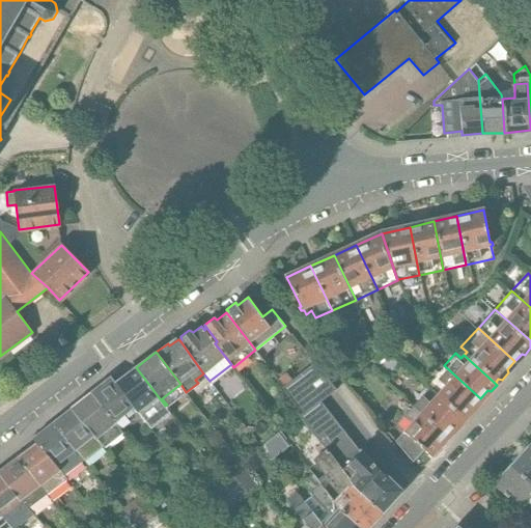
[(304,414),(320,400),(336,389),(314,361),(284,388),(292,398),(303,413),(304,414)]
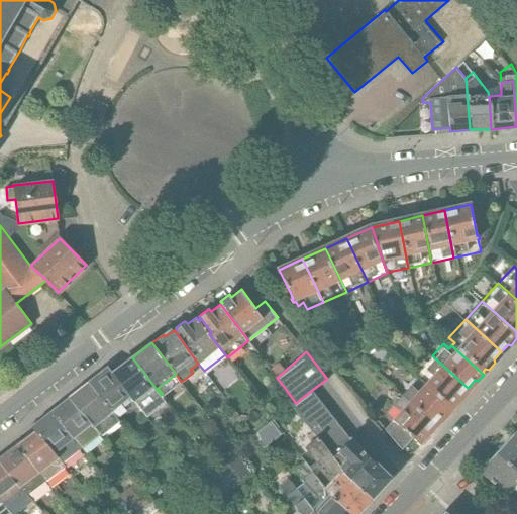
[(460,396),(468,388),(432,355),(422,367),(432,375),(425,382),(451,406),(452,405),(455,405),(461,399),(460,396)]
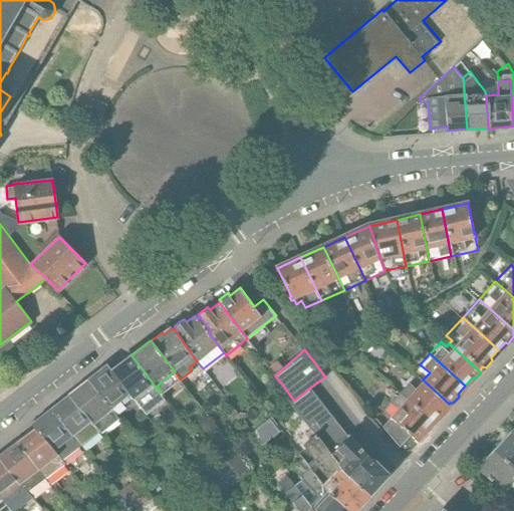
[(153,399),(160,393),(132,355),(112,370),(133,398),(135,396),(144,409),(155,401),(153,399)]
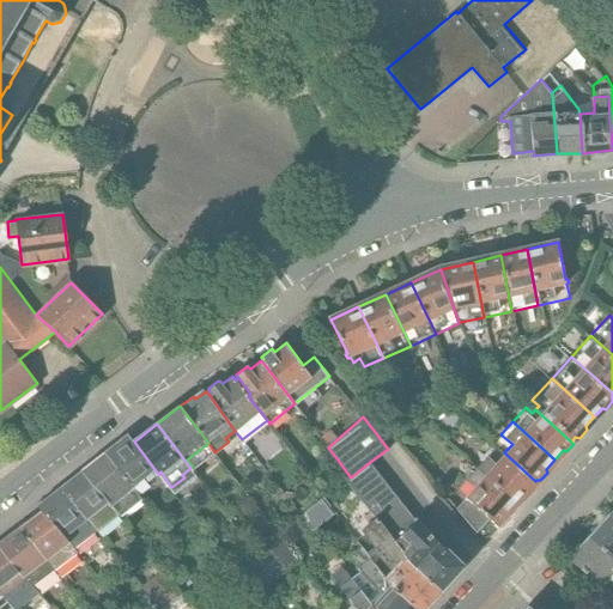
[(149,481),(158,474),(134,442),(128,433),(105,450),(134,487),(145,479),(149,481)]
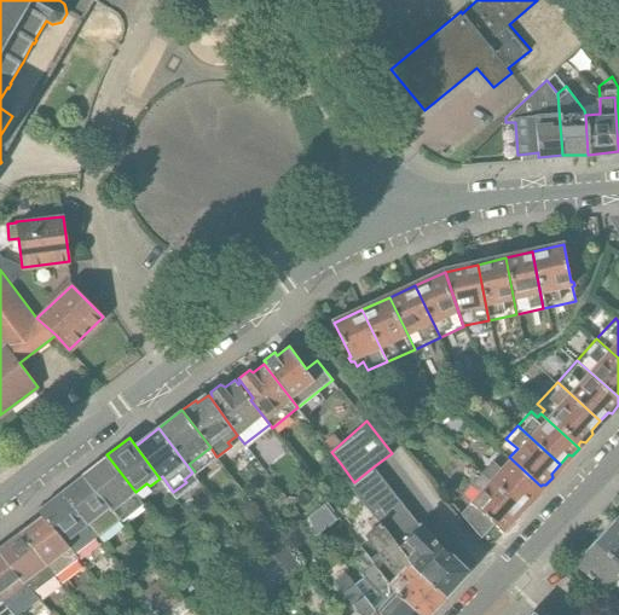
[(144,503),(136,492),(106,454),(85,473),(121,520),(144,503)]
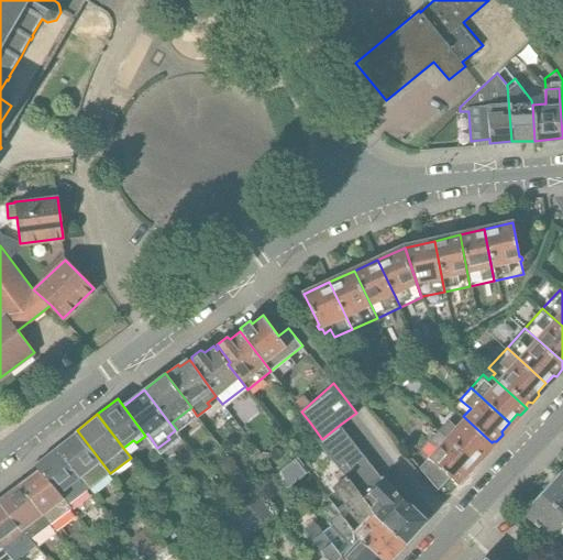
[(490,443),(492,442),(463,416),(455,425),(448,418),(439,429),(474,462),(482,453),(485,454),(492,447),(490,443)]
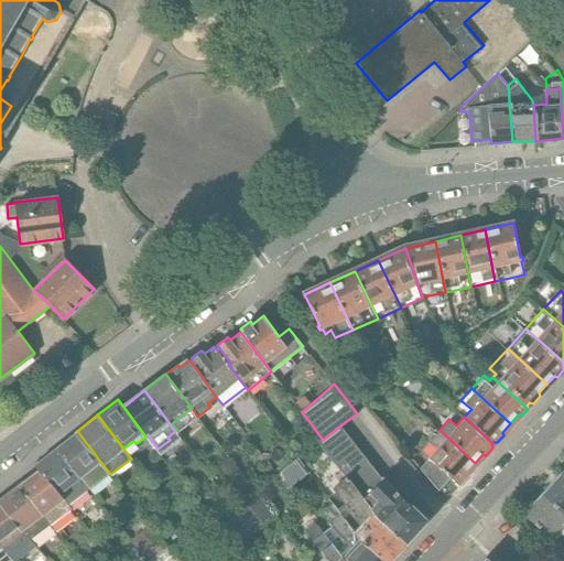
[(340,425),(323,440),(335,454),(353,440),(340,425)]
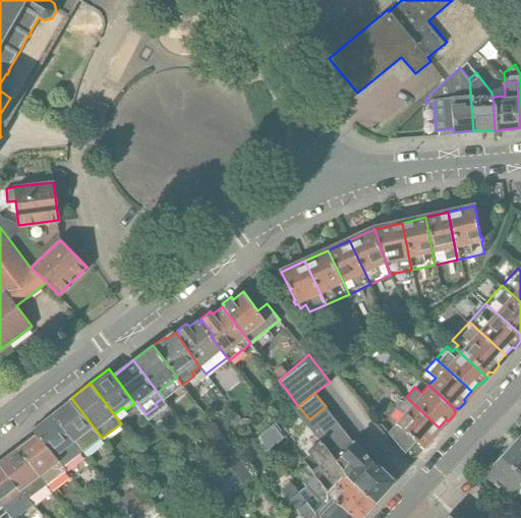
[(431,435),(439,427),(406,397),(403,394),(387,413),(396,421),(394,422),(397,425),(398,424),(421,446),(423,444),(426,445),(432,438),(431,435)]
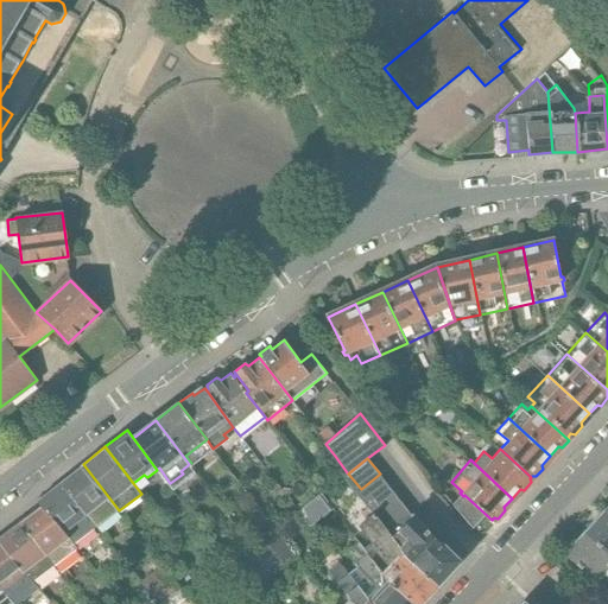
[(124,516),(119,510),(83,464),(61,481),(100,532),(102,533),(108,528),(112,528),(113,523),(124,516)]
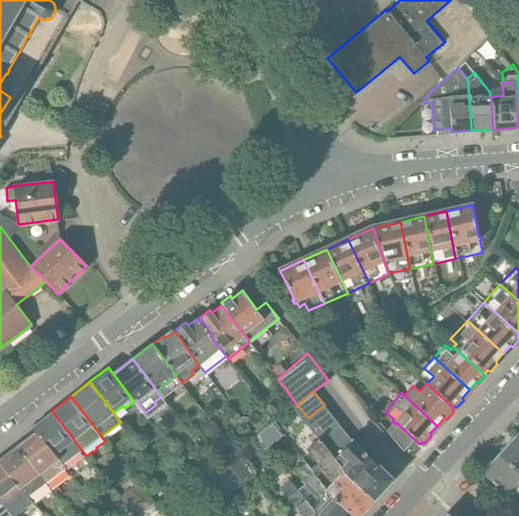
[(335,418),(324,404),(308,418),(318,431),(335,418)]
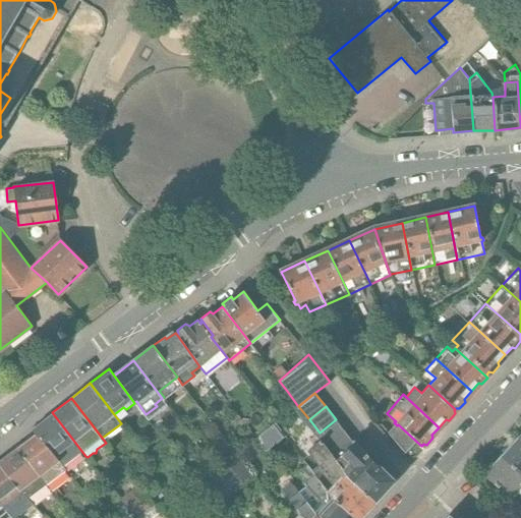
[(66,470),(85,456),(52,412),(32,428),(36,434),(66,470)]
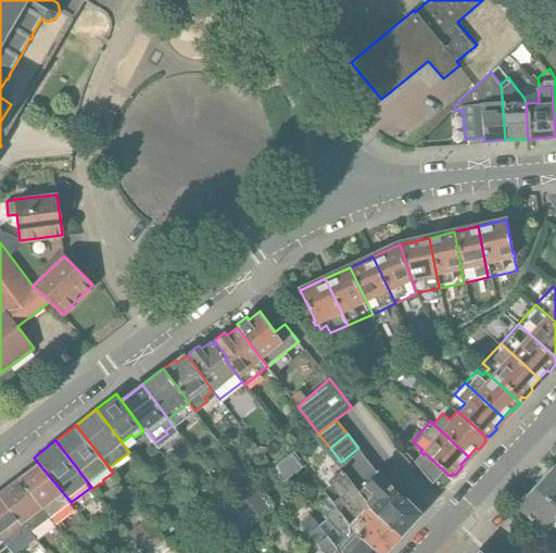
[(358,448),(341,462),(346,467),(353,476),(369,463),(358,448)]
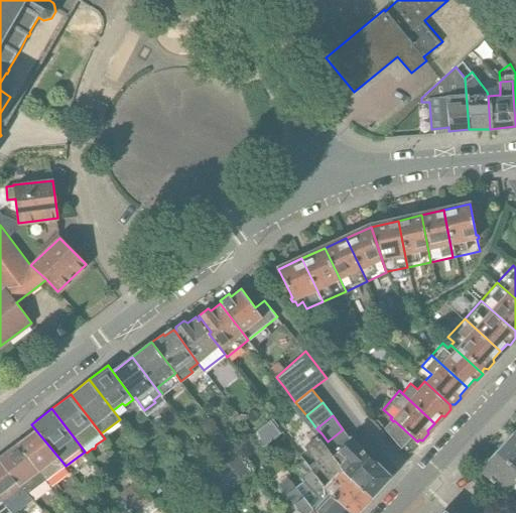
[(254,432),(260,440),(278,426),(272,418),(254,432)]
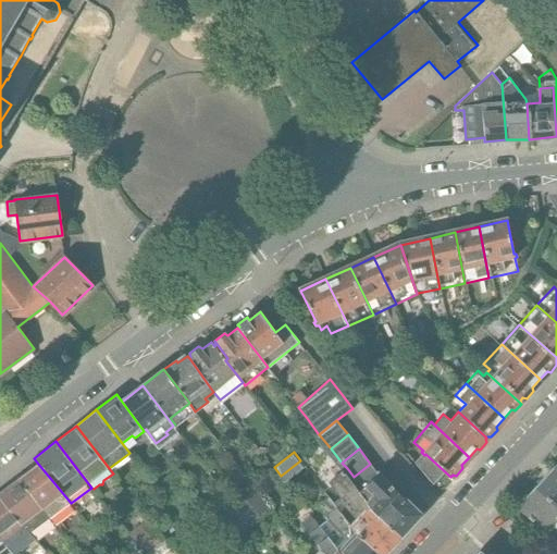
[(73,505),(71,503),(38,464),(20,477),(52,520),(73,505)]
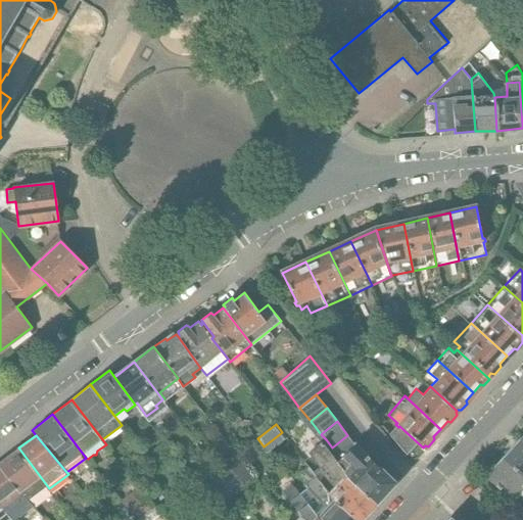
[(347,435),(332,447),(343,461),(357,446),(347,435)]
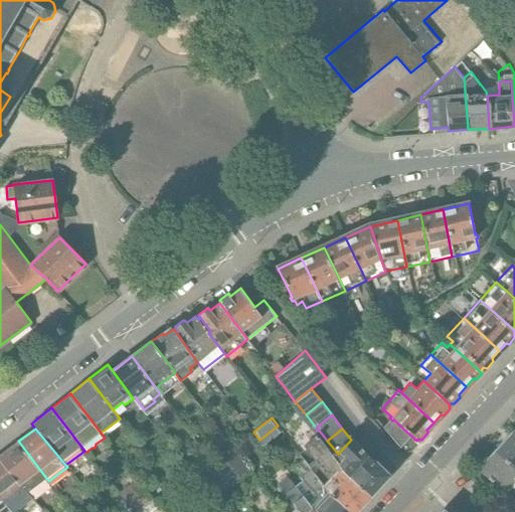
[(514,434),(512,432),(496,450),(514,467),(514,434)]
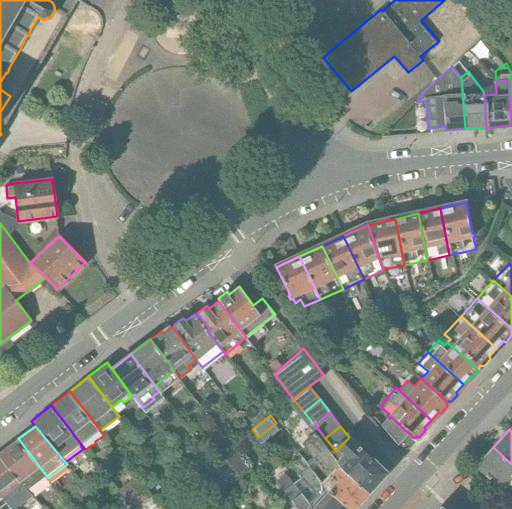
[(325,438),(319,430),(302,443),(313,456),(306,461),(352,508),(353,508),(370,491),(336,451),(325,438)]
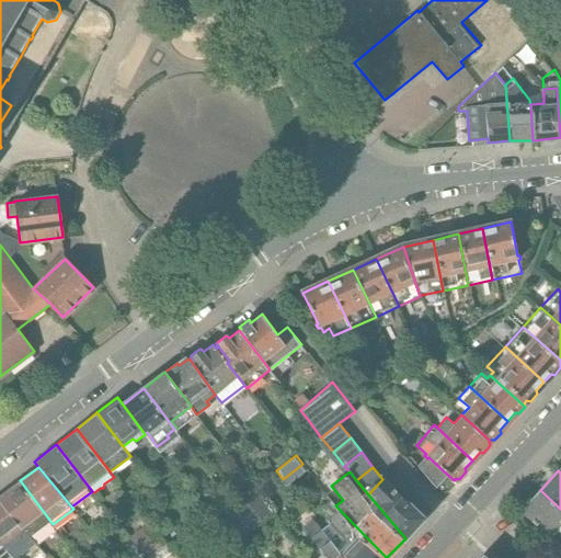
[(423,517),(382,479),(368,494),(405,538),(423,517)]
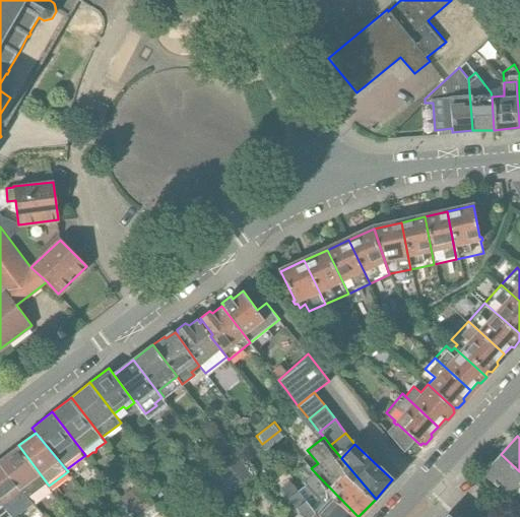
[(50,489),(49,486),(18,445),(0,459),(30,501),(31,500),(33,502),(50,489)]
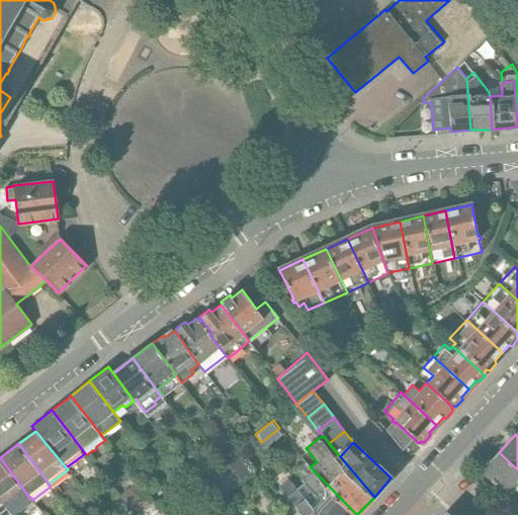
[(517,491),(517,469),(499,452),(481,471),(508,496),(515,489),(517,491)]
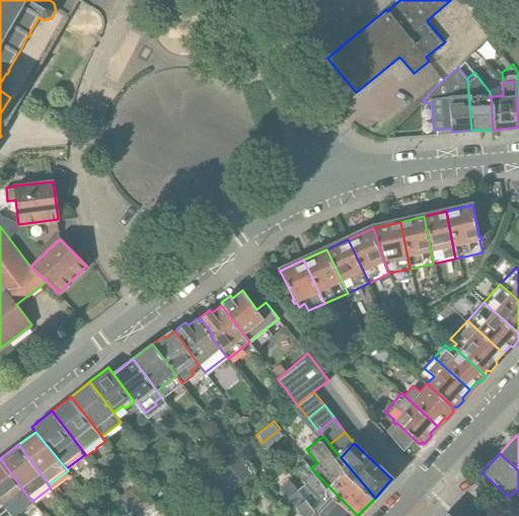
[(220,468),(234,487),(253,472),(242,457),(239,454),(220,468)]
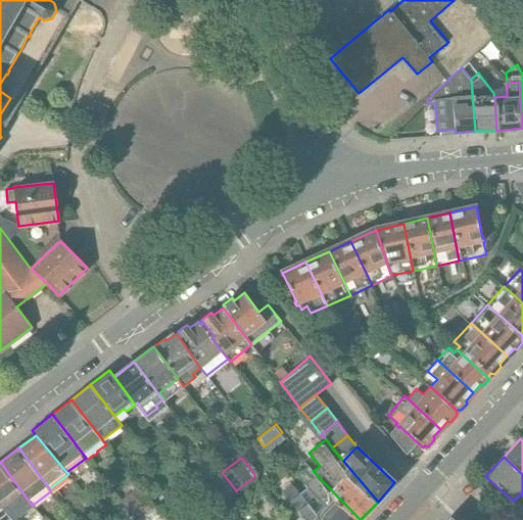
[(12,518),(31,504),(0,462),(0,504),(2,507),(12,518)]
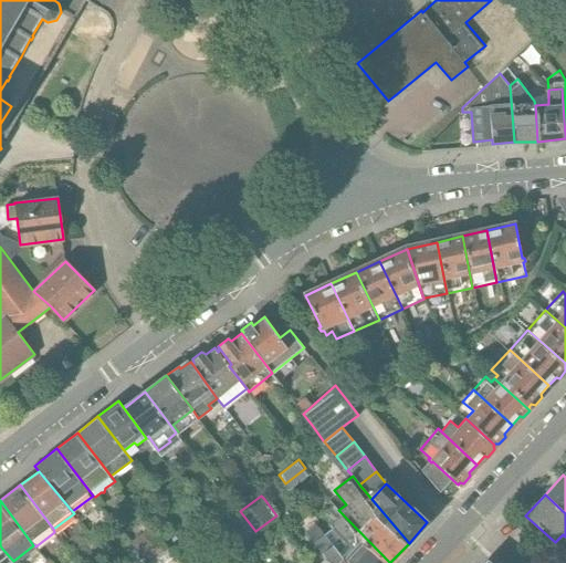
[(349,562),(389,562),(338,510),(331,500),(318,509),(329,524),(329,525),(337,534),(342,539),(336,548),(349,562)]
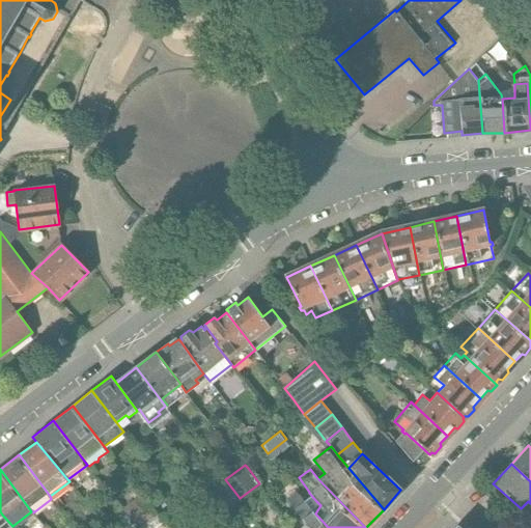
[(240,498),(225,479),(206,494),(221,513),(240,499),(240,498)]
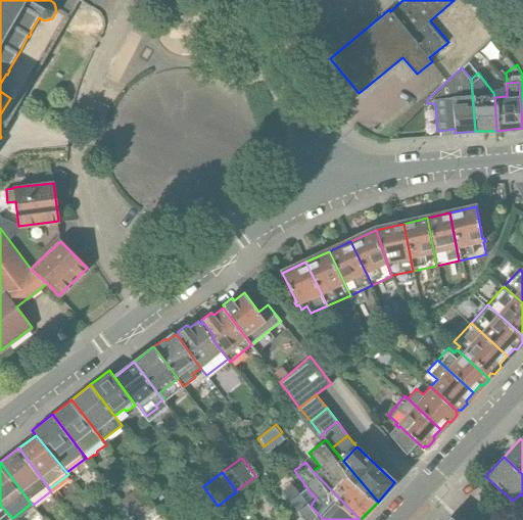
[(323,519),(311,506),(286,475),(277,482),(291,500),(287,503),(294,511),(286,518),(288,519),(323,519)]
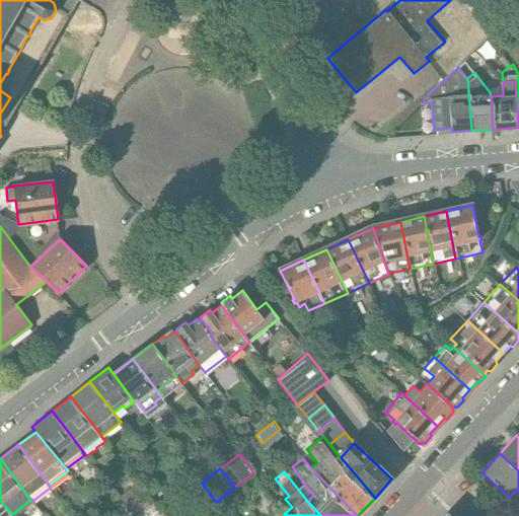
[(135,515),(154,500),(139,482),(121,496),(135,515)]
